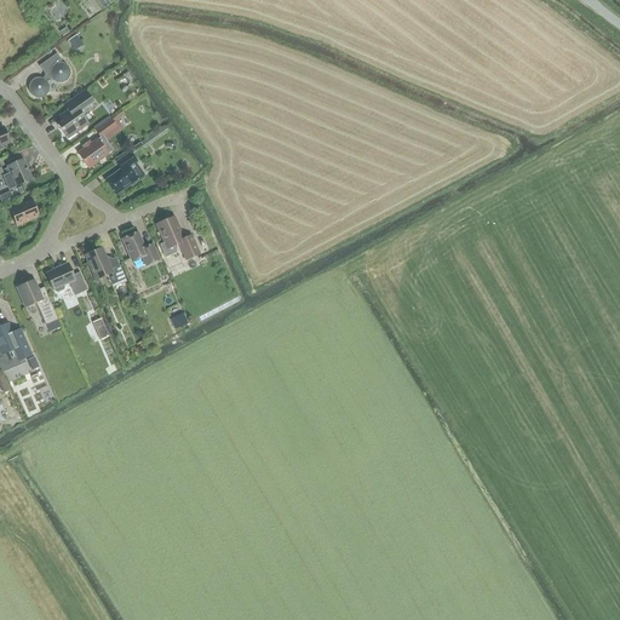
[(84,45),(76,35),(67,41),(74,51),(84,45)]
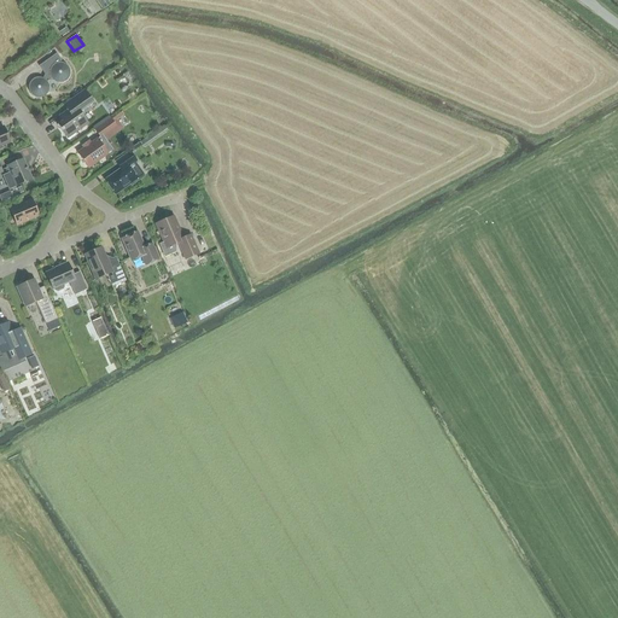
[(29,92),(30,94),(31,95),(34,97),(36,98),(39,98),(41,98),(44,97),(46,94),(47,92),(48,89),(48,87),(48,85),(46,82),(51,79),(52,81),(54,82),(57,83),(60,83),(63,82),(65,81),(66,80),(69,77),(69,75),(69,73),(69,69),(68,66),(65,65),(63,64),(60,63),(58,63),(62,60),(56,53),(39,66),(45,75),(42,79),(40,77),(38,77),(34,79),(33,80),(30,81),(29,83),(28,86),(28,89),(29,92)]
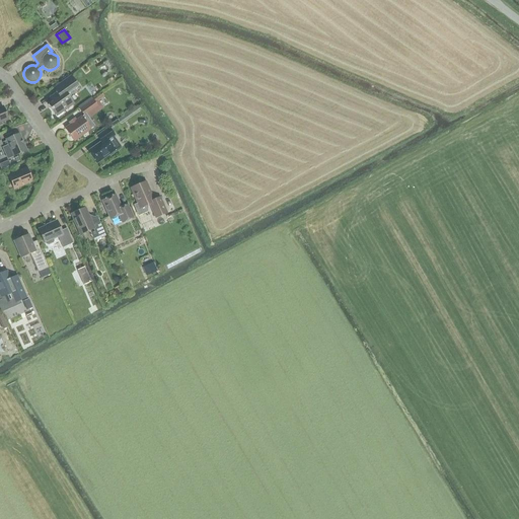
[(62,113),(72,105),(73,104),(67,94),(78,86),(70,76),(52,88),(56,93),(49,97),(52,101),(48,105),(57,118),(63,114),(62,113)]
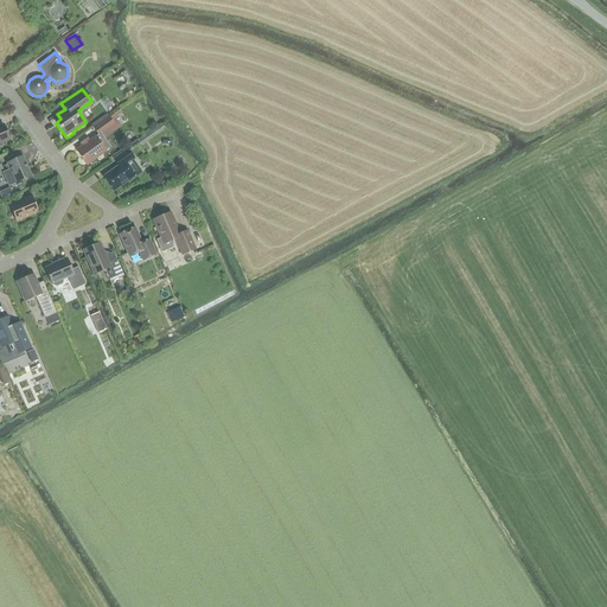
[(93,128),(97,135),(76,151),(85,165),(110,147),(101,135),(114,126),(108,116),(93,128)]
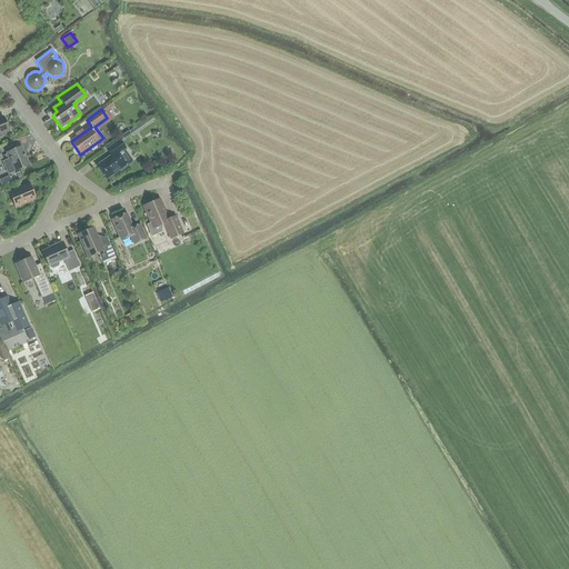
[(133,136),(156,121),(152,116),(130,130),(133,136)]
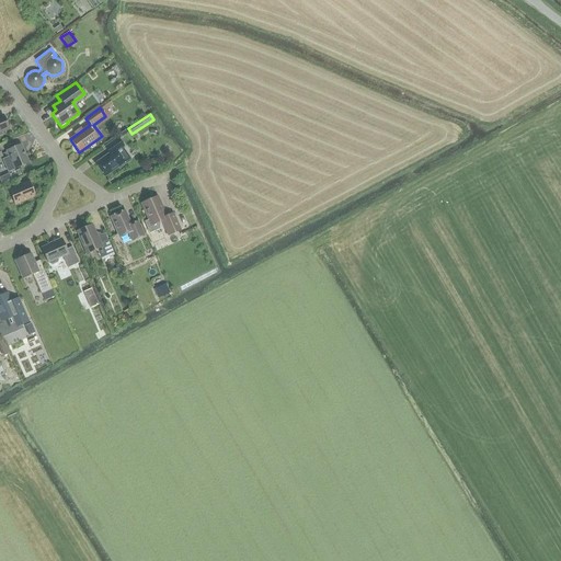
[(118,167),(118,168),(130,160),(122,148),(123,147),(117,138),(105,147),(110,153),(95,164),(104,176),(118,167)]
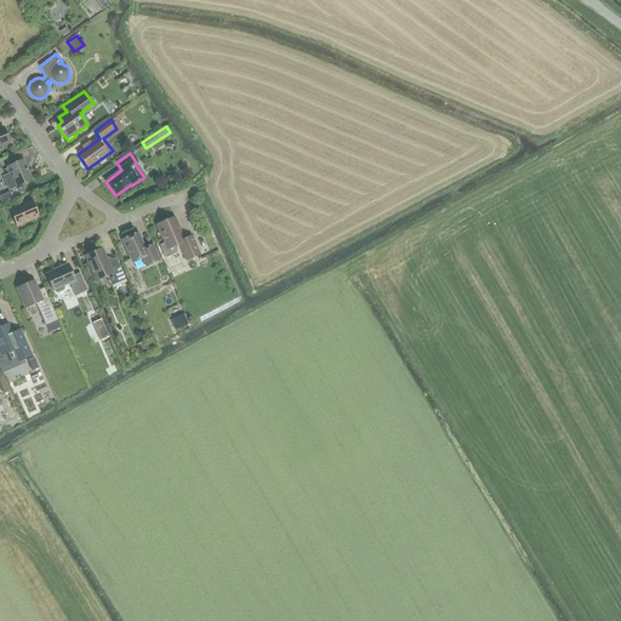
[(10,174),(3,176),(9,191),(16,187),(30,181),(22,160),(7,166),(10,174)]
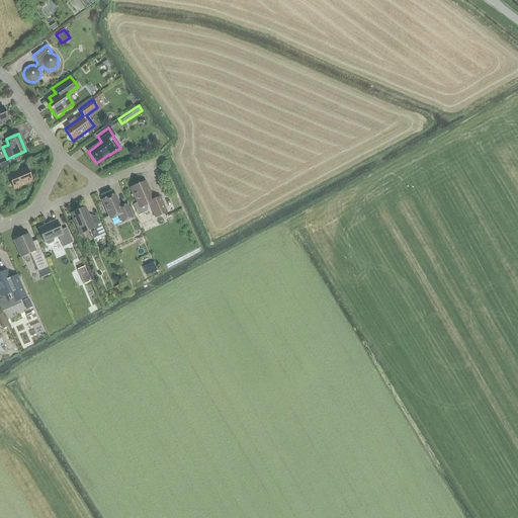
[(13,188),(31,181),(26,168),(8,175),(13,188)]
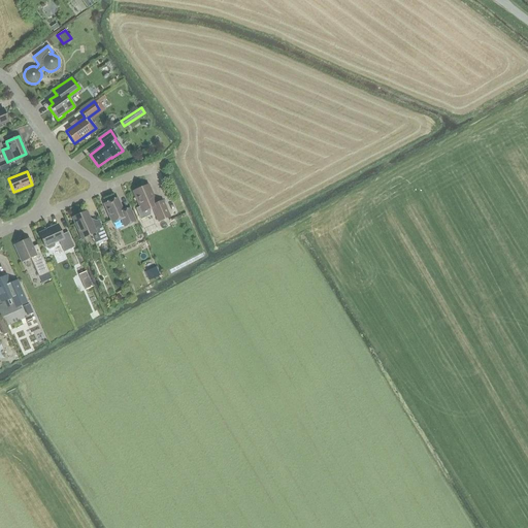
[(150,216),(150,208),(152,207),(158,222),(169,217),(163,201),(156,204),(147,185),(133,192),(139,207),(136,208),(140,220),(150,216)]
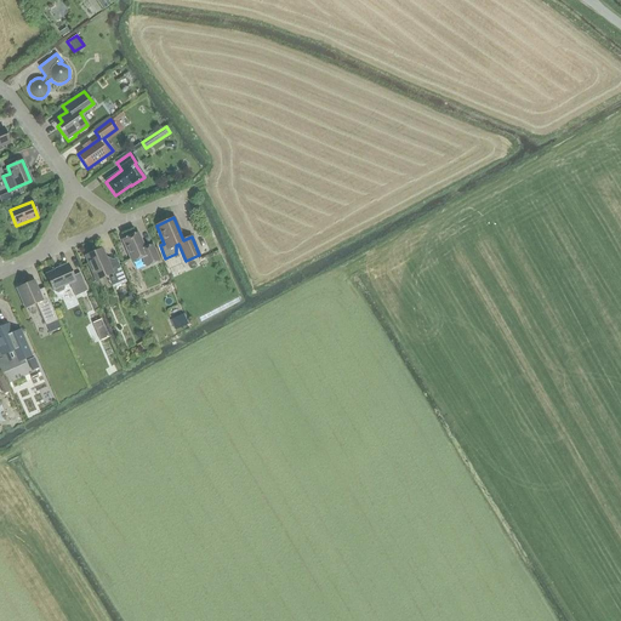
[(146,267),(159,261),(153,245),(144,249),(137,233),(121,240),(132,262),(142,258),(146,267)]
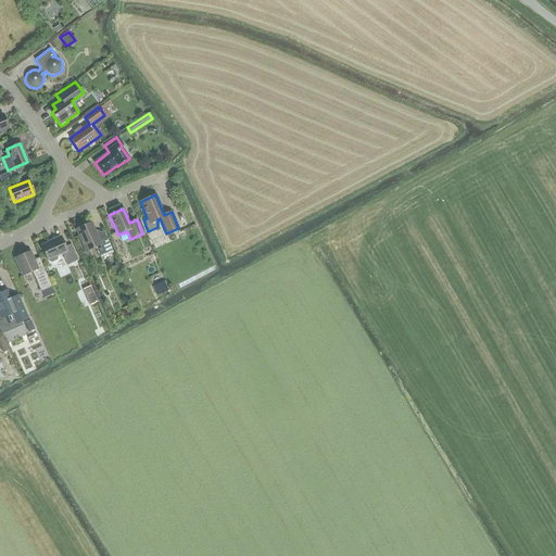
[(91,223),(76,229),(86,251),(96,247),(100,258),(113,253),(106,237),(99,240),(91,223)]
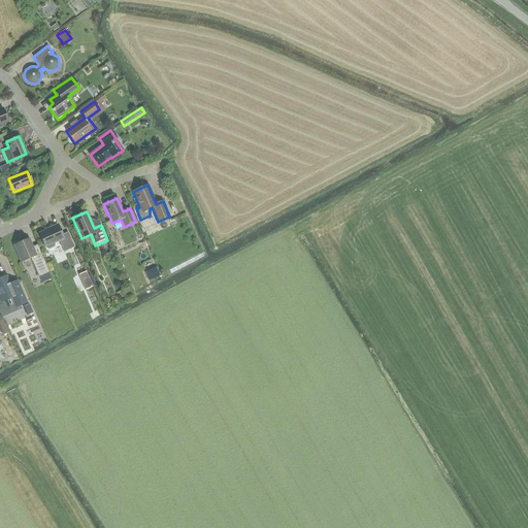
[(64,252),(74,248),(67,232),(62,235),(57,225),(50,228),(50,229),(39,233),(44,246),(45,246),(46,249),(48,250),(54,248),(55,245),(54,242),(59,240),(64,252)]
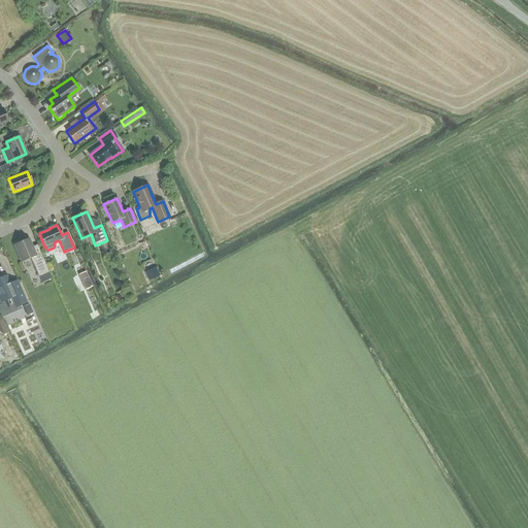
[(31,248),(28,239),(14,245),(23,262),(30,258),(38,276),(48,272),(43,259),(37,244),(31,248)]
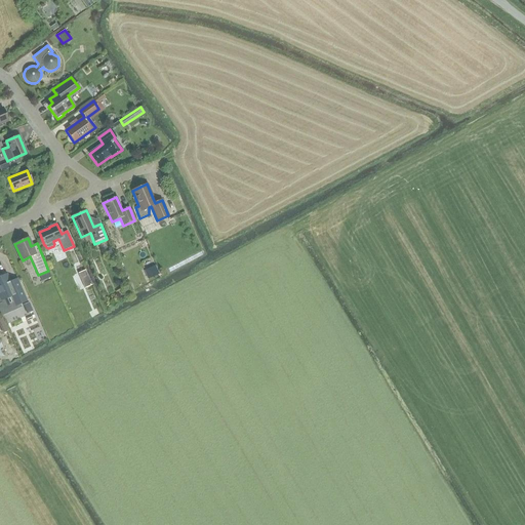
[(159,274),(155,266),(144,271),(148,280),(159,274)]
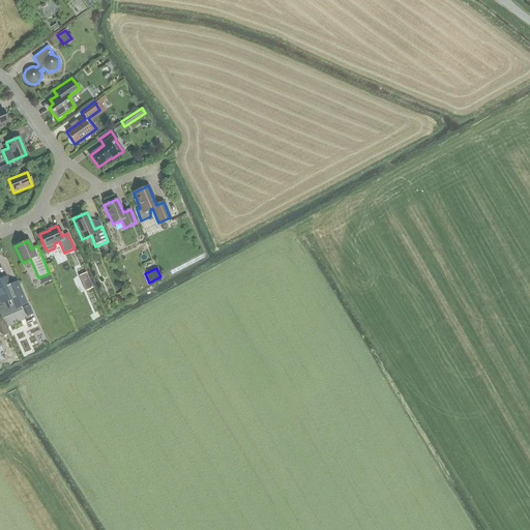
[(86,273),(79,276),(81,281),(85,291),(92,288),(88,277),(86,273)]
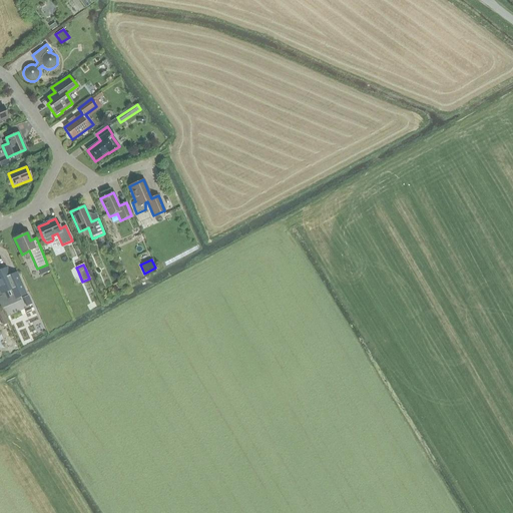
[(0,292),(1,294),(10,290),(14,299),(26,294),(17,275),(10,278),(6,269),(0,271),(0,292)]
